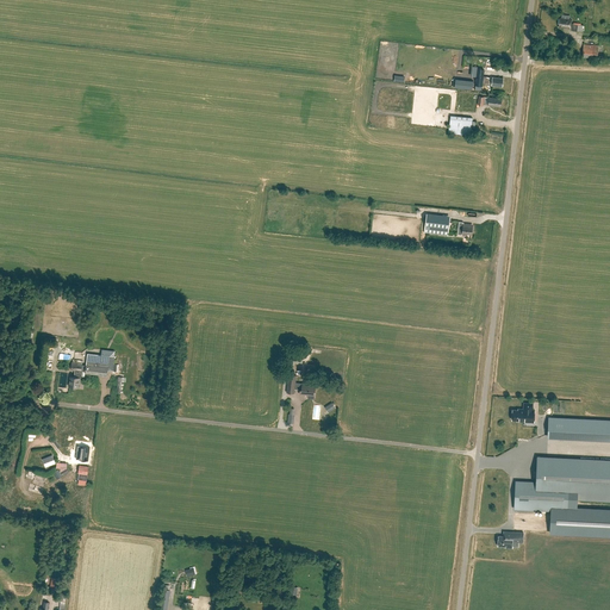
[(577,32),(578,26),(573,25),(571,24),(571,20),(559,19),(558,27),(573,29),(572,31),(577,32)]
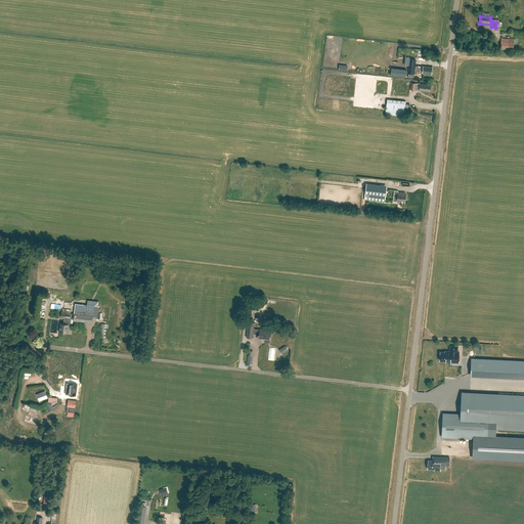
[(513,51),(514,39),(501,38),(500,50),(513,51)]
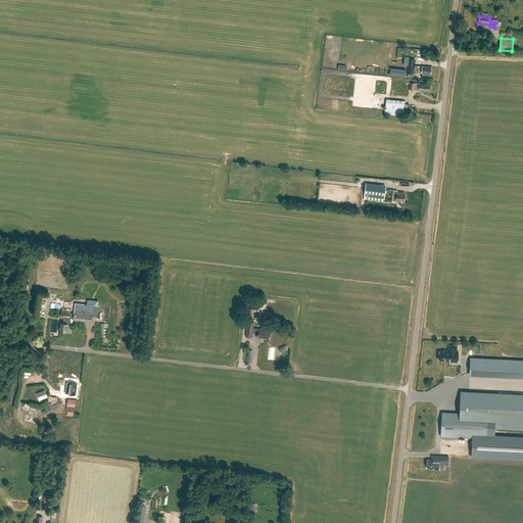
[(431,74),(431,67),(423,66),(415,65),(415,59),(410,59),(408,74),(414,74),(414,73),(421,73),(431,74)]
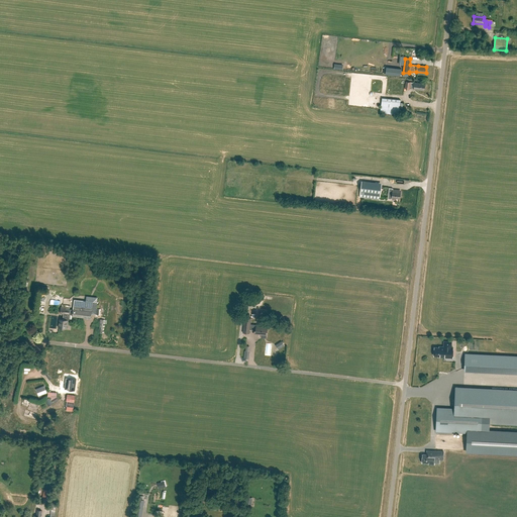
[(424,90),(425,84),(415,83),(411,82),(406,82),(405,89),(409,89),(415,89),(424,90)]
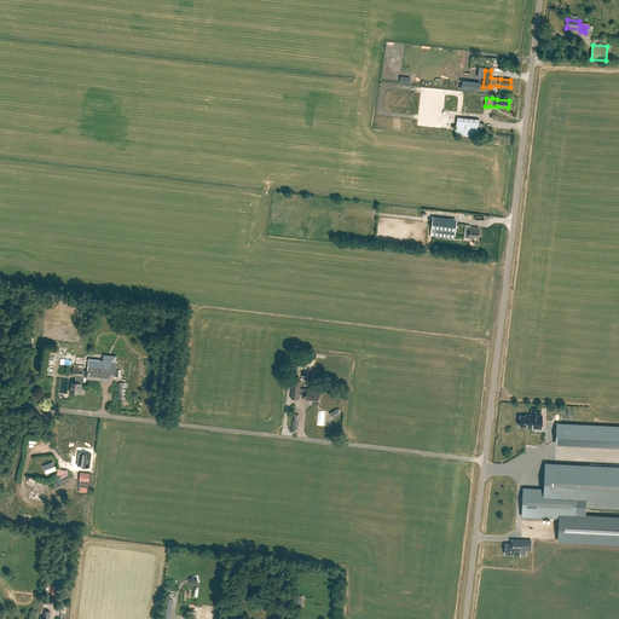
[(455,136),(476,138),(479,120),(457,117),(455,136)]
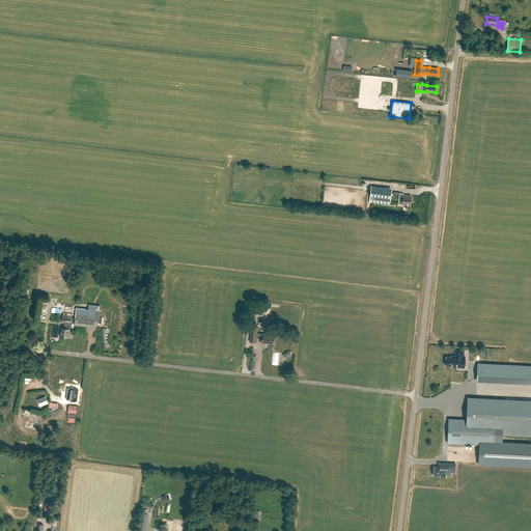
[(392,191),(382,190),(380,204),(390,205),(391,199),(392,191)]
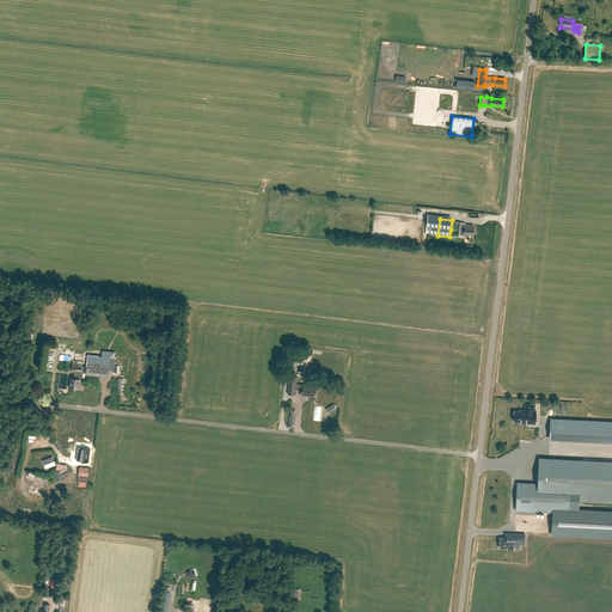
[(473,234),(475,227),(471,227),(471,225),(465,225),(465,222),(460,222),(459,236),(464,236),(464,233),(473,234)]
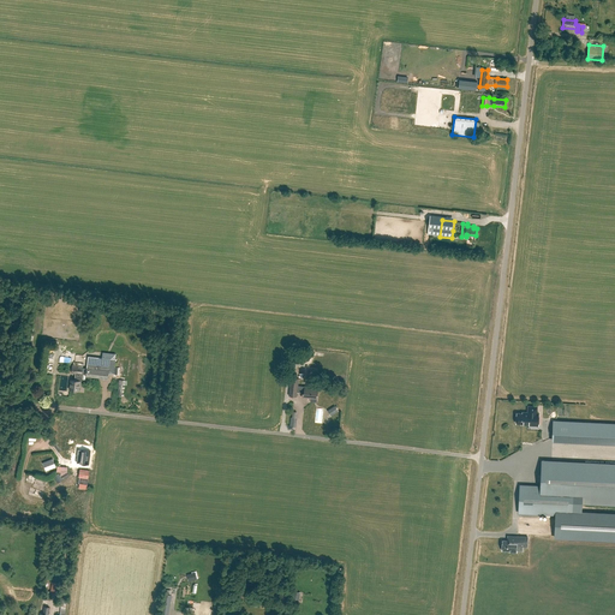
[(305,366),(305,359),(306,352),(296,351),(294,365),(300,365),(305,366)]
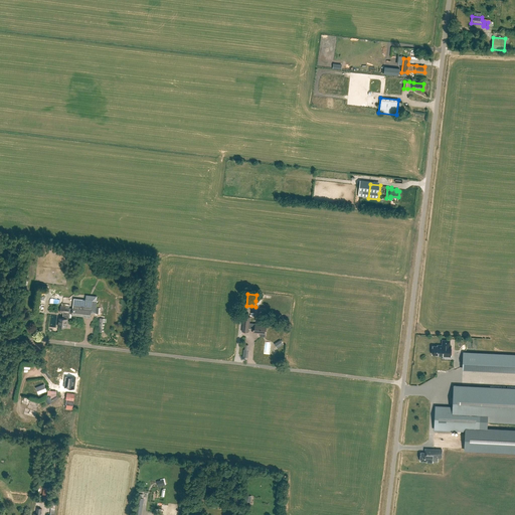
[(92,313),(93,301),(73,299),(71,315),(91,317),(92,313)]
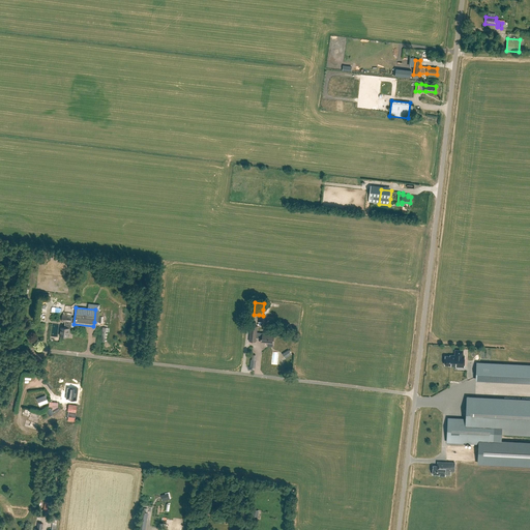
[(70,328),(71,322),(71,316),(62,315),(62,321),(66,322),(65,327),(61,327),(60,336),(68,336),(68,332),(69,332),(70,328)]
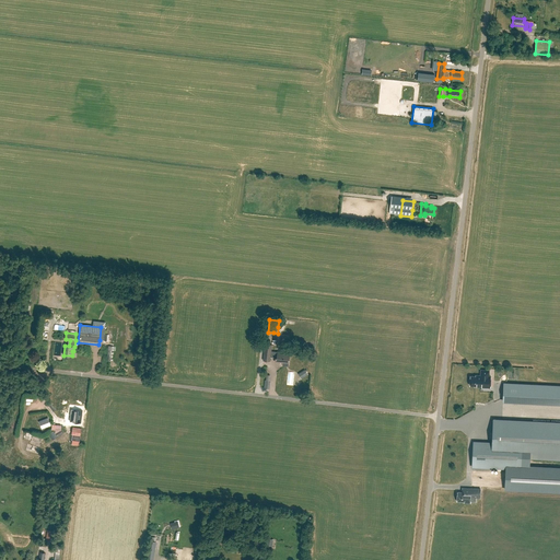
[(289,362),(290,353),(271,351),(272,345),(265,343),(264,360),(270,361),(270,357),(276,358),(275,362),(283,362),(282,364),(283,365),(288,366),(289,365),(289,362)]
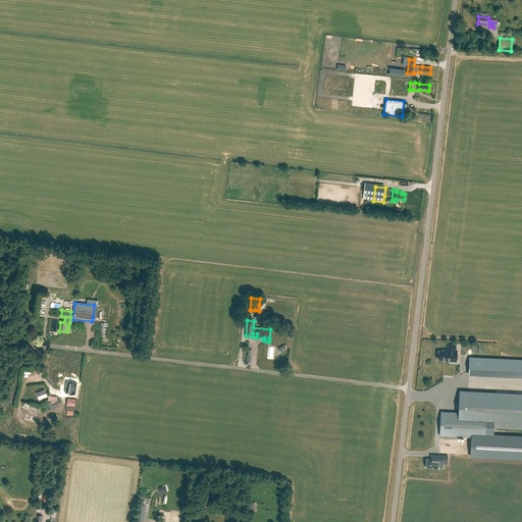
[(438,351),(438,359),(442,359),(442,360),(449,361),(453,361),(457,361),(457,357),(457,355),(458,351),(456,351),(456,346),(449,345),(448,350),(444,350),(444,351),(438,351)]
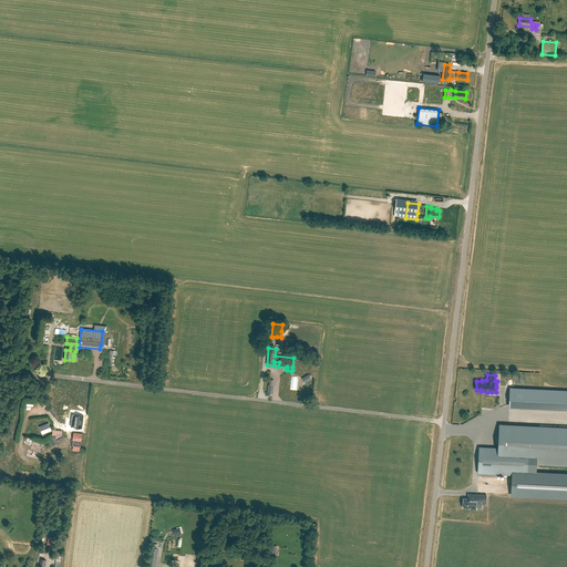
[(517,398),(516,403),(524,404),(525,389),(511,388),(509,397),(517,398)]
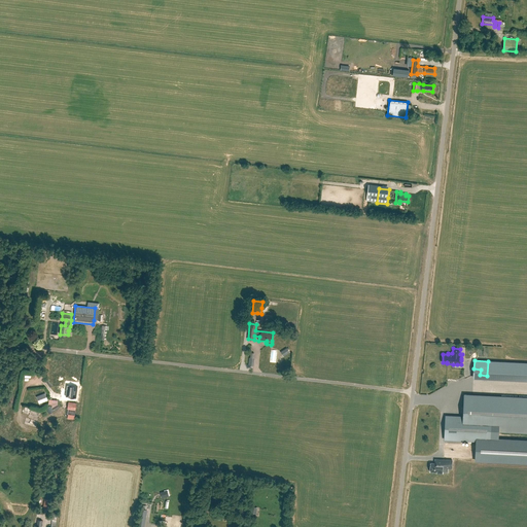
[(67,385),(66,396),(76,398),(77,386),(67,385)]
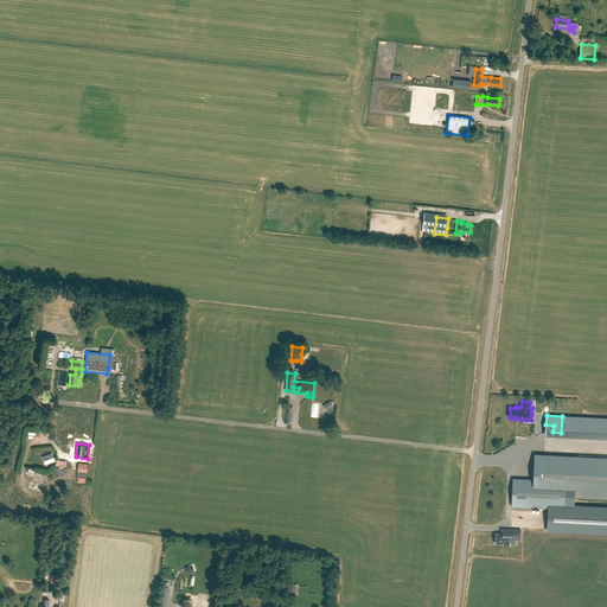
[(513,479),(512,499),(512,500),(513,502),(513,503),(515,503),(515,504),(516,504),(517,505),(518,506),(519,506),(549,508),(548,531),(606,532),(606,506),(574,506),(574,497),(606,498),(606,458),(535,455),(534,480),(513,479)]
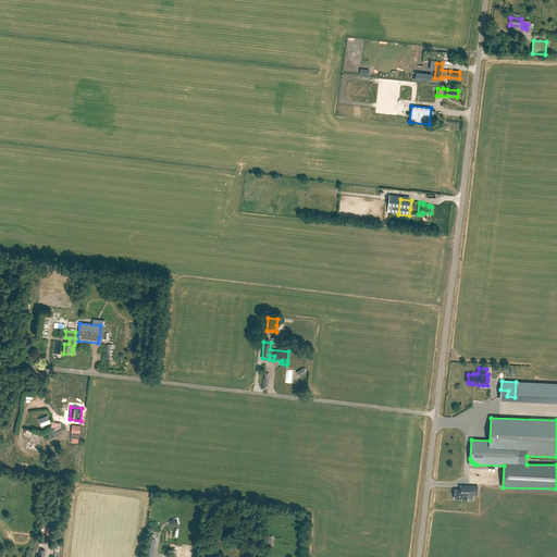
[(72,432),(73,432),(72,437),(71,442),(78,443),(79,438),(79,436),(81,433),(81,425),(73,424),(71,432),(72,432)]
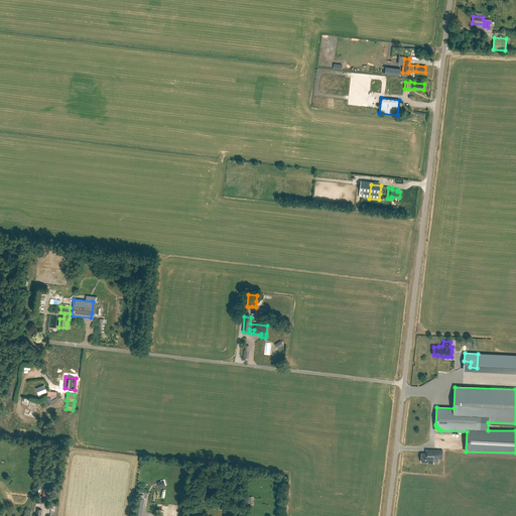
[(35,413),(37,405),(27,402),(26,407),(28,408),(28,411),(35,413)]
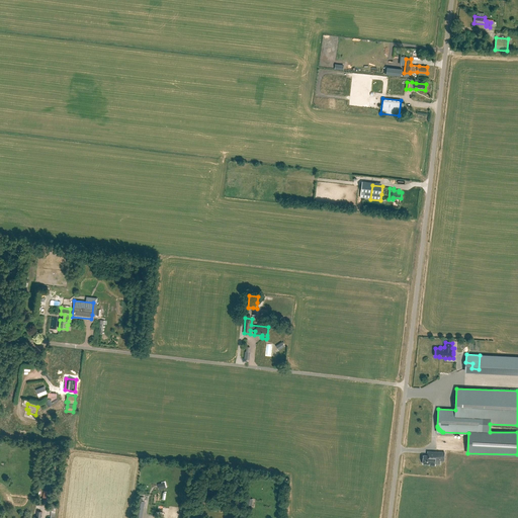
[(435,460),(440,460),(444,460),(444,452),(428,451),(428,455),(424,455),(423,455),(423,463),(429,463),(429,464),(435,465),(435,460)]
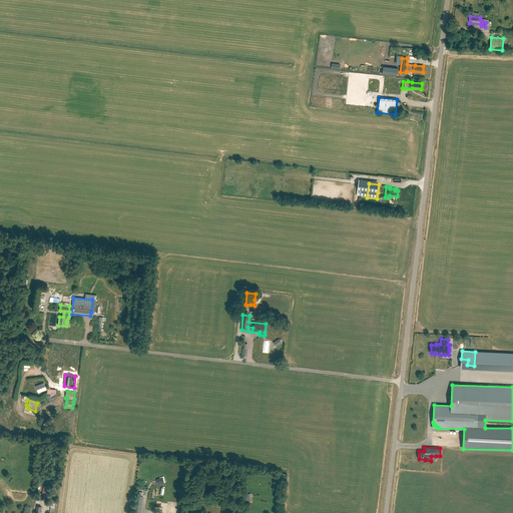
[(141,512),(143,496),(136,495),(133,512),(141,512)]
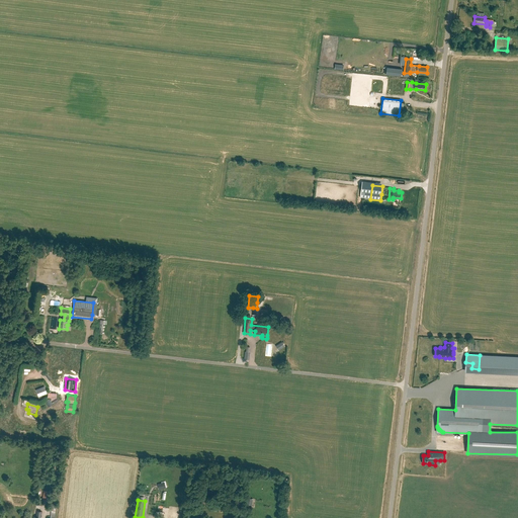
[(47,510),(50,511),(52,511),(51,517),(54,517),(55,517),(56,511),(56,507),(48,506),(47,510)]
